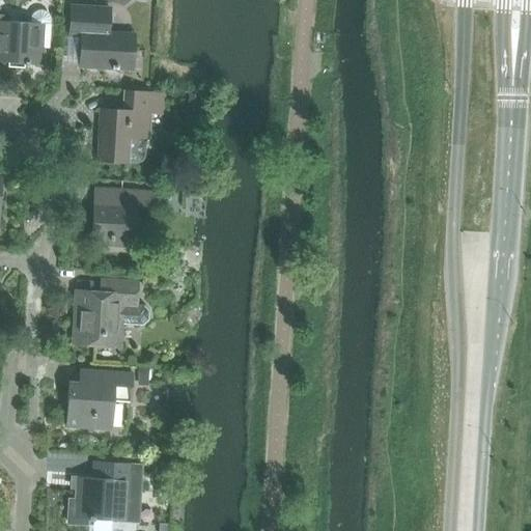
[(81,70),(130,73),(132,34),(108,32),(109,8),(72,6),(70,37),(84,38),(81,70)]
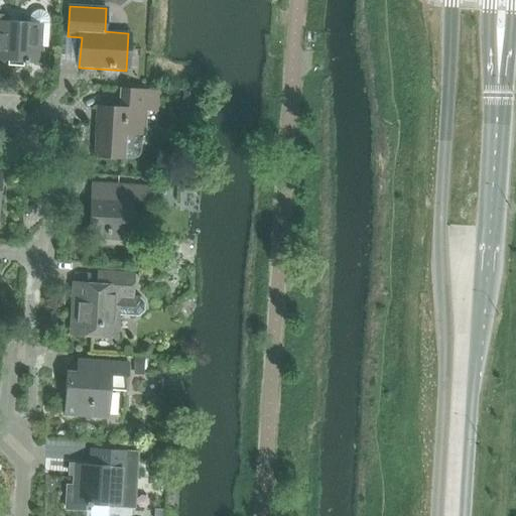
[(0,58),(40,61),(41,47),(46,47),(48,21),(48,19),(47,17),(47,16),(45,14),(44,12),(42,11),(39,10),(38,10),(35,11),(32,12),(30,14),(29,16),(28,19),(28,22),(7,21),(7,15),(0,14),(0,58)]
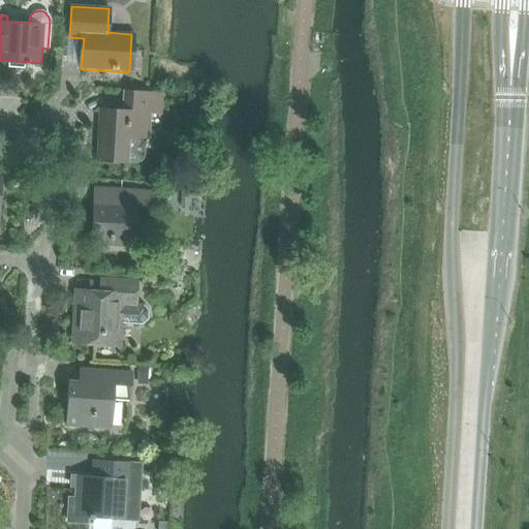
[(100,109),(97,160),(126,161),(132,162),(135,162),(139,162),(143,160),(145,157),(146,153),(147,137),(149,114),(163,115),(164,93),(122,90),(121,110),(100,109)]
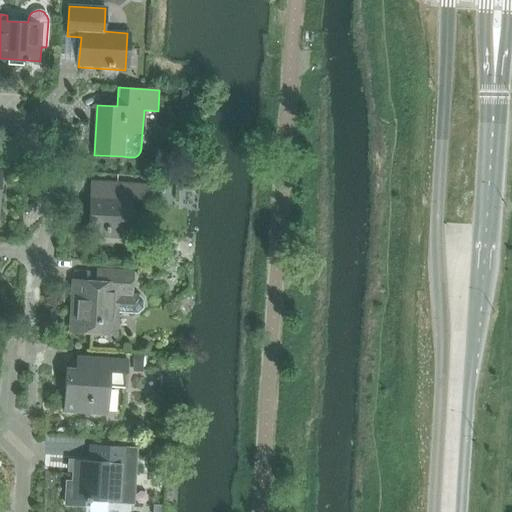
[(182,90),(181,106),(191,106),(192,91),(183,91),(182,90)]
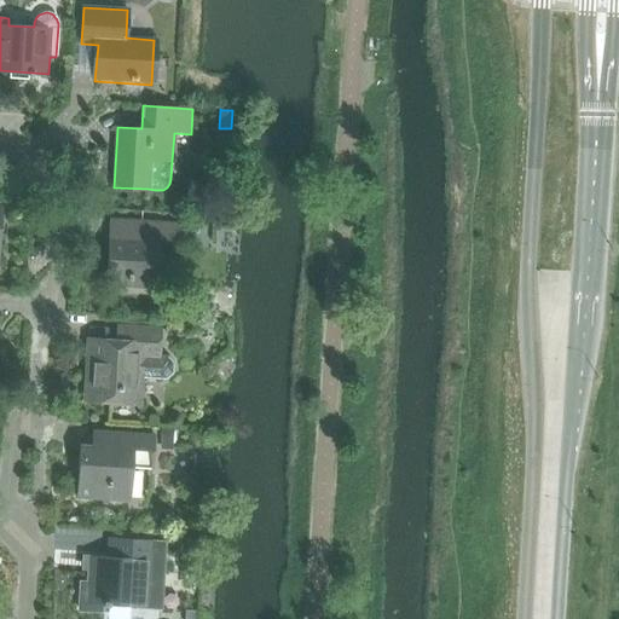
[(111,235),(109,272),(108,283),(155,287),(158,239),(183,241),(184,224),(140,221),(140,237),(111,235)]
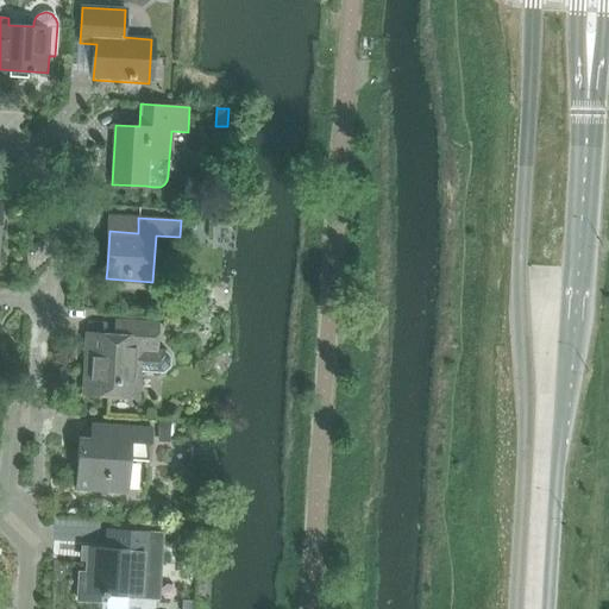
[(164,314),(163,325),(180,326),(180,315),(164,314)]
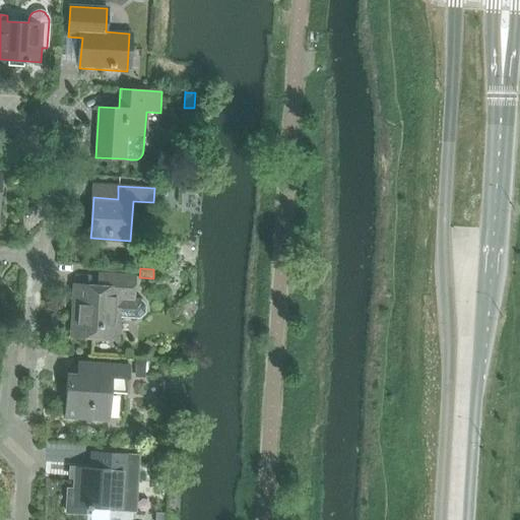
[(142,301),(133,301),(135,276),(99,274),(98,286),(73,284),(72,305),(75,305),(73,337),(94,338),(94,335),(116,336),(117,321),(141,322),(148,316),(148,308),(142,301)]
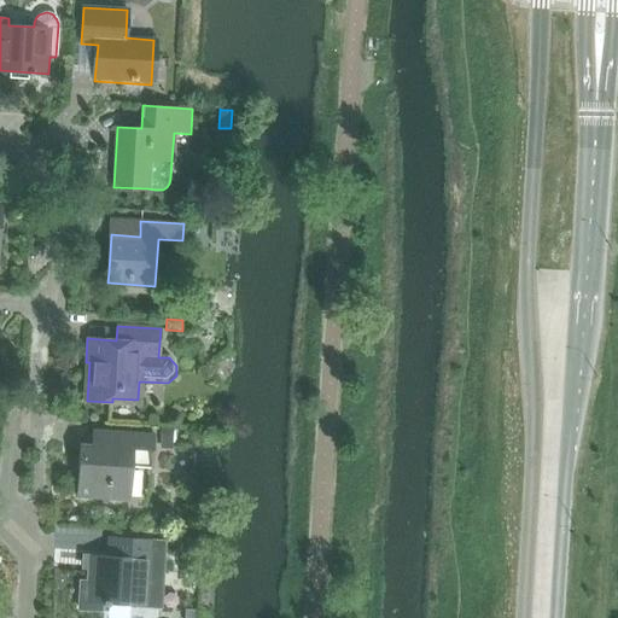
[(161,444),(172,445),(173,429),(162,427),(161,444)]
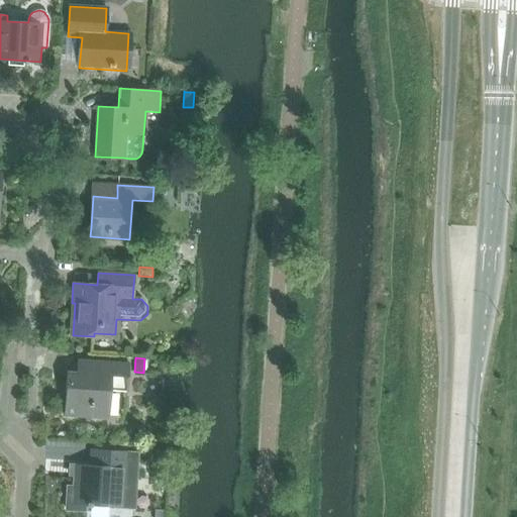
[(64,415),(108,418),(110,383),(127,384),(128,364),(92,360),(91,373),(67,372),(64,415)]
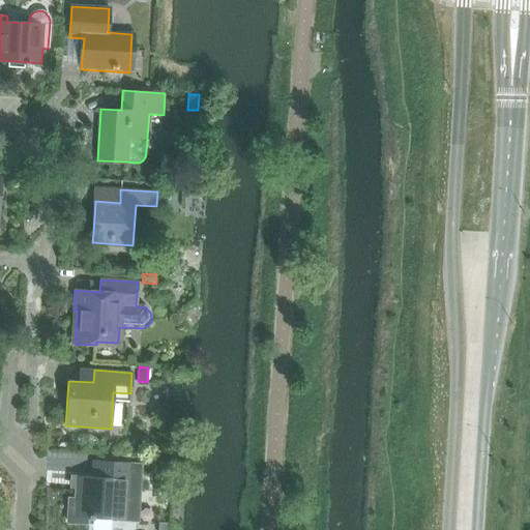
[(69,499),(68,522),(86,523),(86,519),(92,520),(93,517),(137,520),(140,464),(94,461),(93,477),(77,476),(76,499),(69,499)]
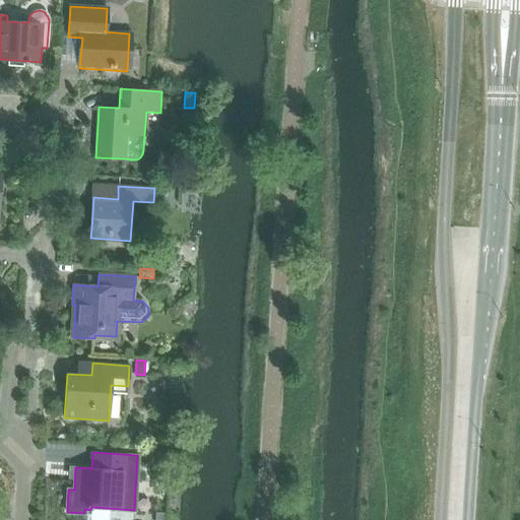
All buildings are outlined.
